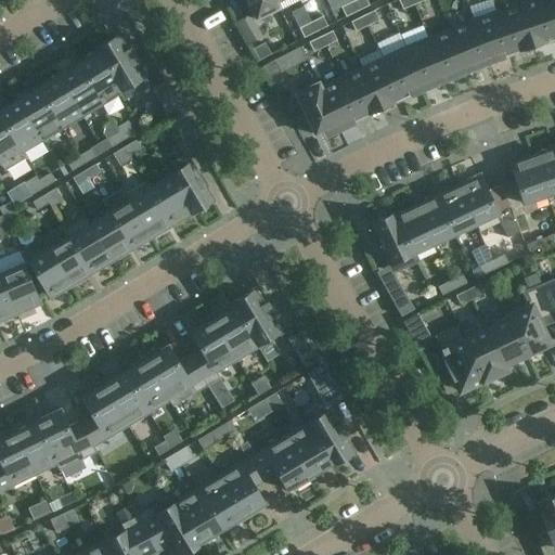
[(278,9),(273,0),(244,0),(247,4),(248,3),(256,20),(278,9)]
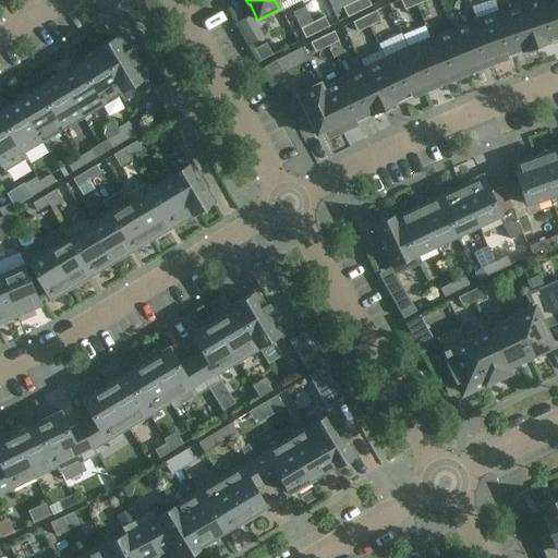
[(275,0),(279,9),(280,9),(278,4),(286,0),(275,0)]
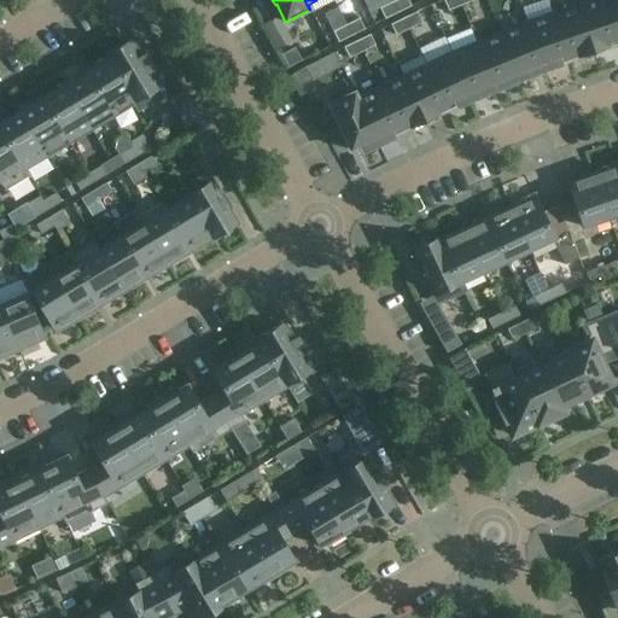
[(396,0),(392,3),(398,13),(410,7),(407,0),(396,0)]
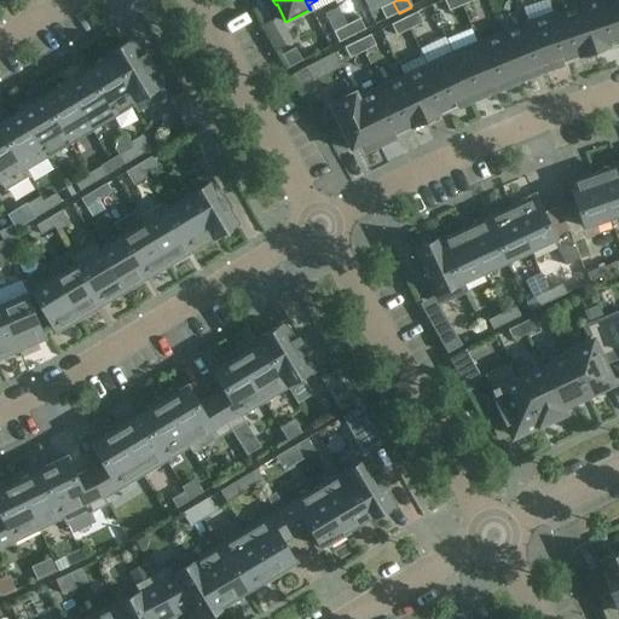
[(462,6),(460,0),(444,0),(445,0),(449,11),(462,6)]
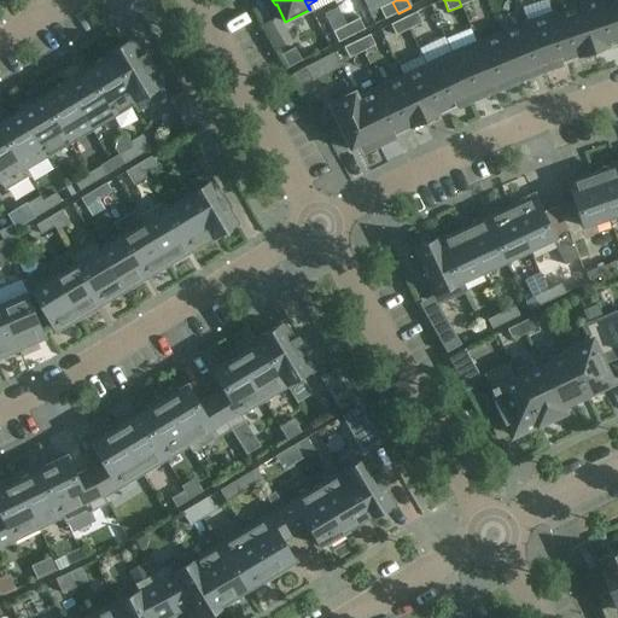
[(617,44),(617,42),(602,0),(592,0),(577,5),(594,54),(610,50),(608,47),(617,44)]
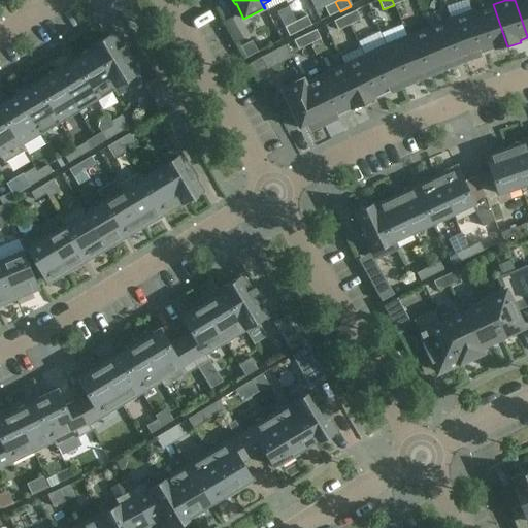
[(527,0),(515,0),(527,36),(527,0)]
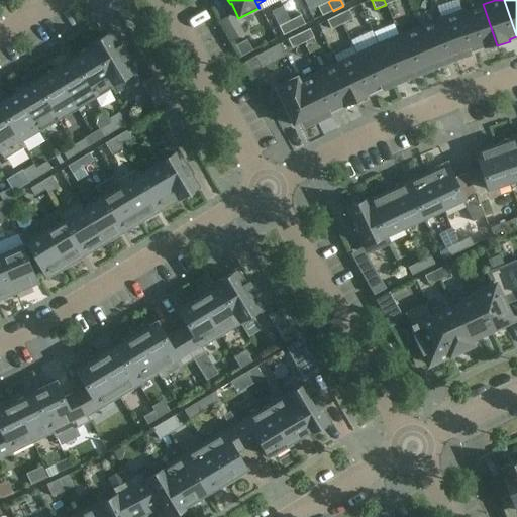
[(333,11),(328,2),(317,7),(322,16),(333,11)]
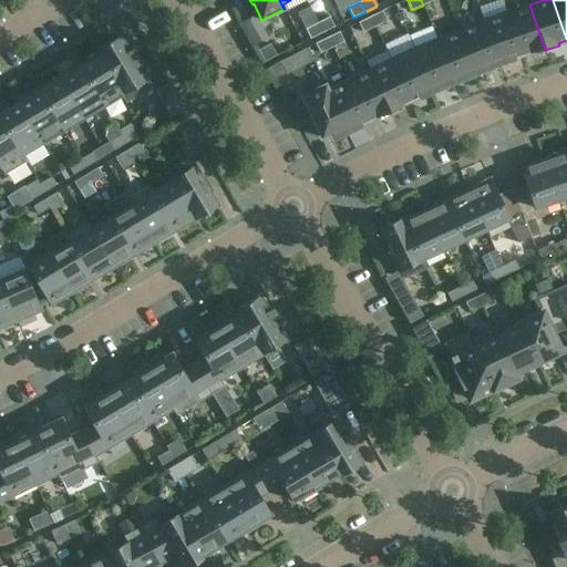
[(507,12),(522,57),(531,53),(531,54),(545,50),(529,4),(507,12)]
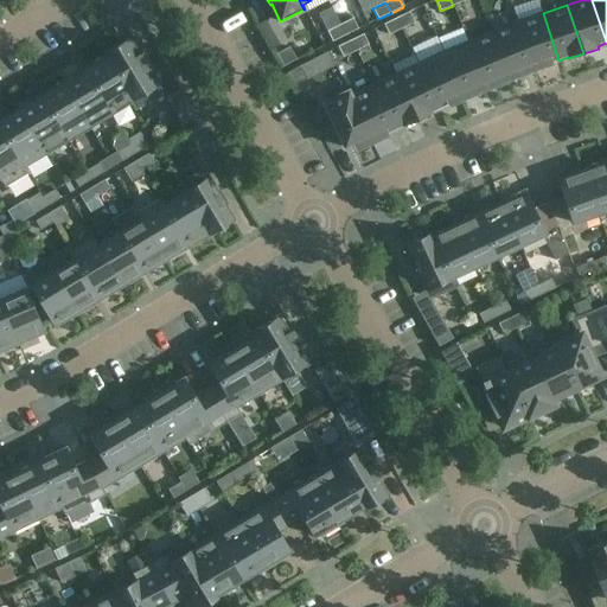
[(396,18),(402,30),(415,23),(409,12),(396,18)]
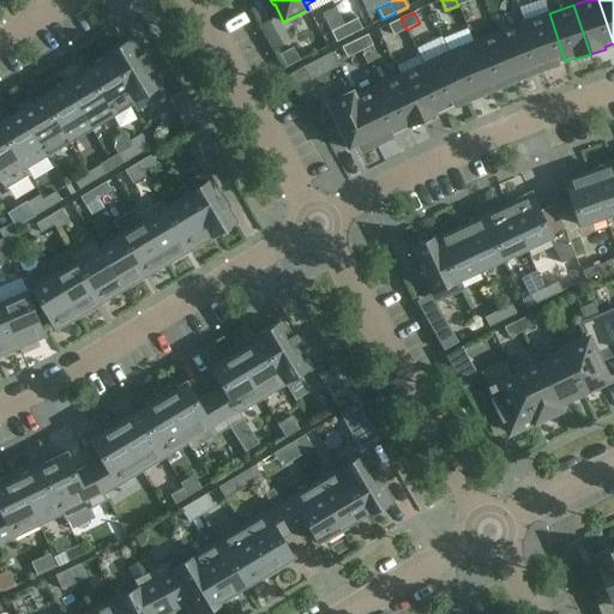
[(523,22),(541,71),(557,66),(555,64),(565,61),(549,13),(523,22)]
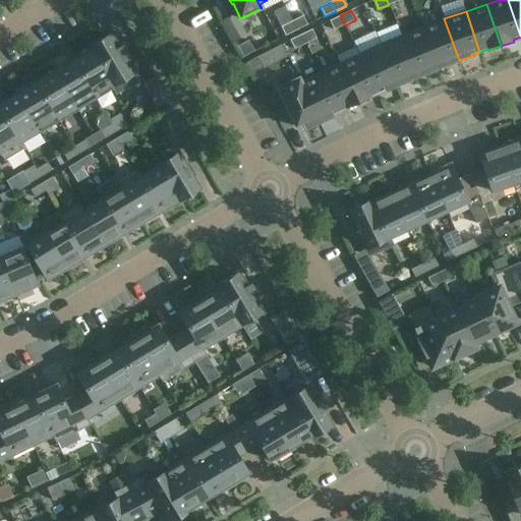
[(345,25),(340,15),(330,21),(334,31),(345,25)]
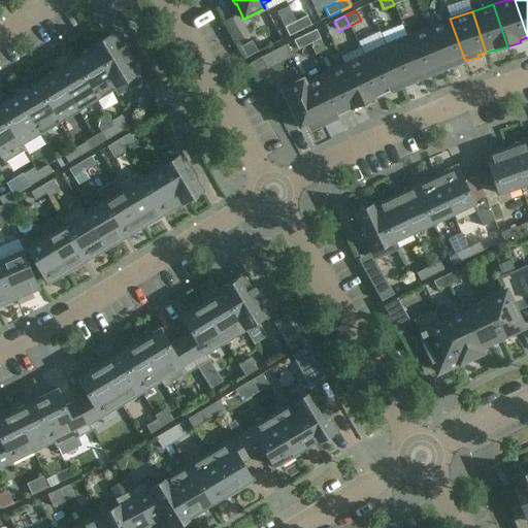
[(296,22),(300,31),(311,26),(306,17),(296,22)]
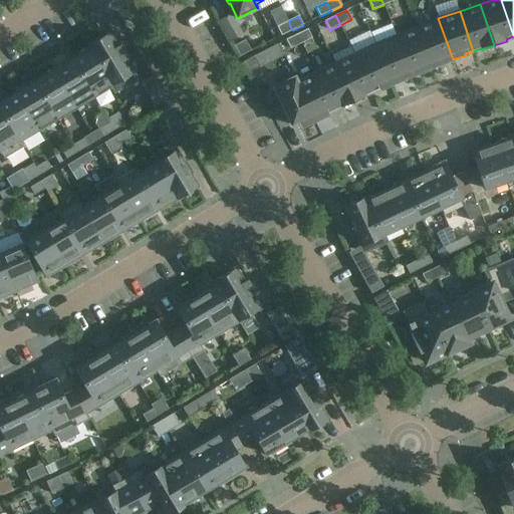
[(453,59),(438,18),(417,27),(433,67),(453,59)]
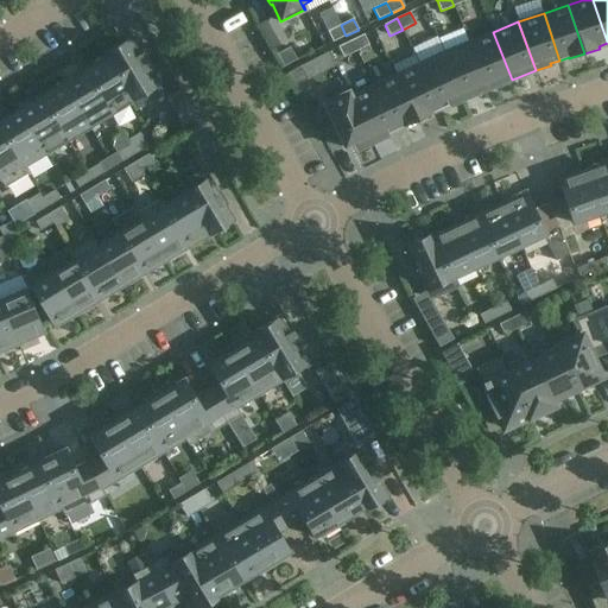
[(346,36),(341,25),(328,31),(333,43),(346,36)]
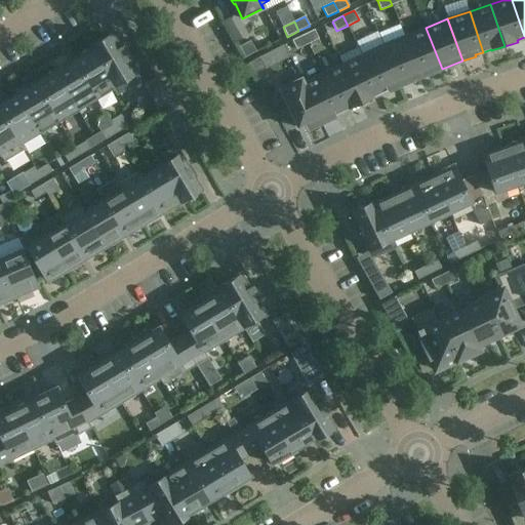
[(405,36),(421,77),(442,69),(426,28),(405,36)]
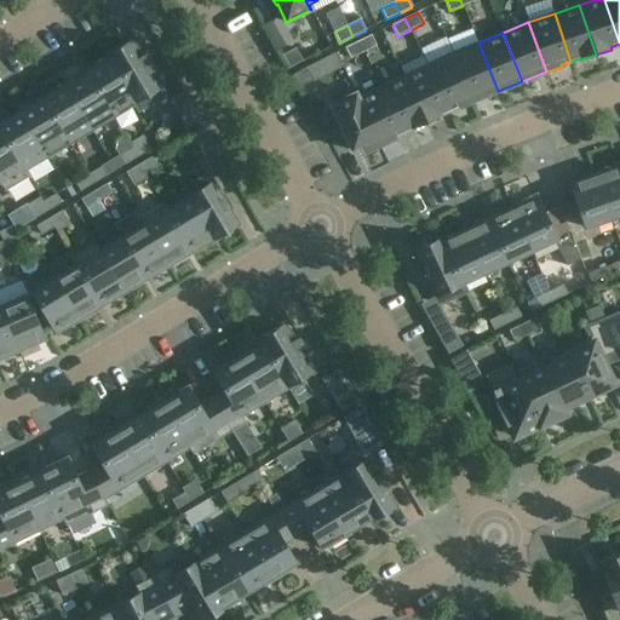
[(359,41),(363,53),(377,46),(371,35),(359,41)]
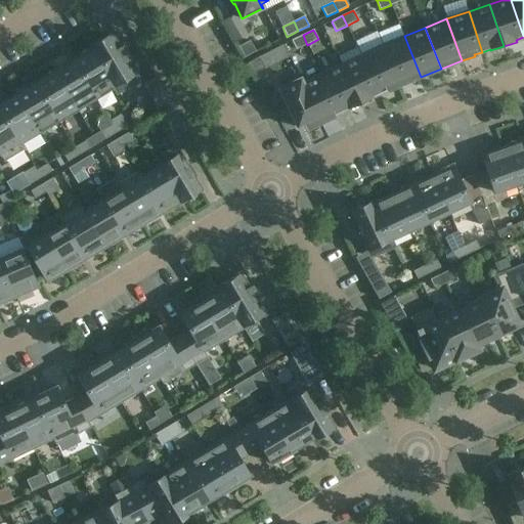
[(91,47),(119,93),(138,82),(126,61),(130,59),(123,47),(120,49),(111,35),(91,47)]
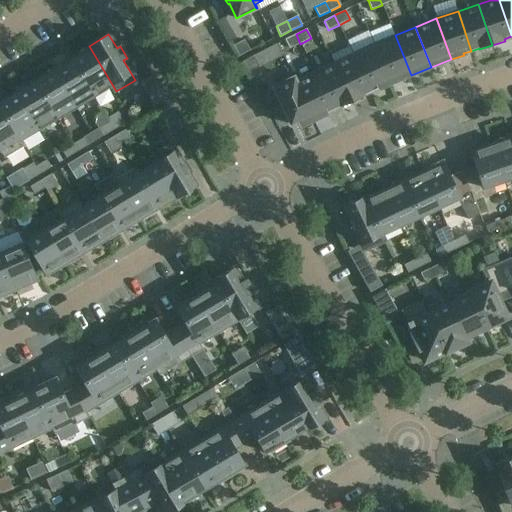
[(300,44),(296,34),(285,40),(289,49),(300,44)]
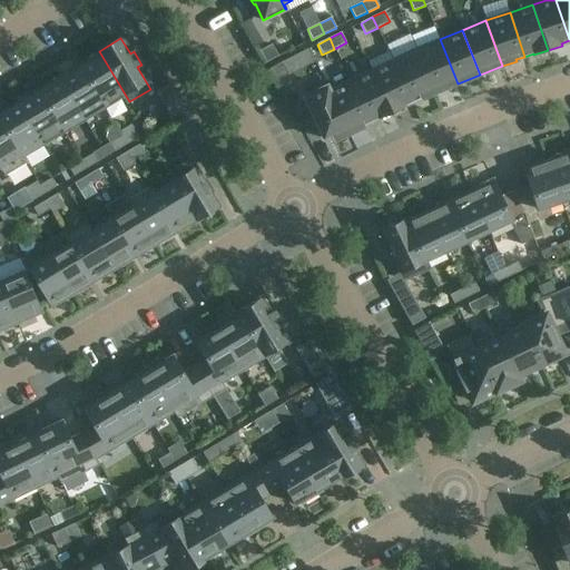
[(416,49),(435,92),(458,84),(440,39),(416,49)]
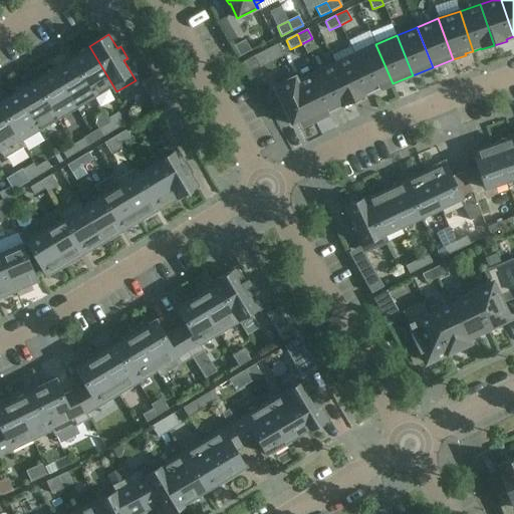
[(251,51),(245,40),(234,46),(240,57),(251,51)]
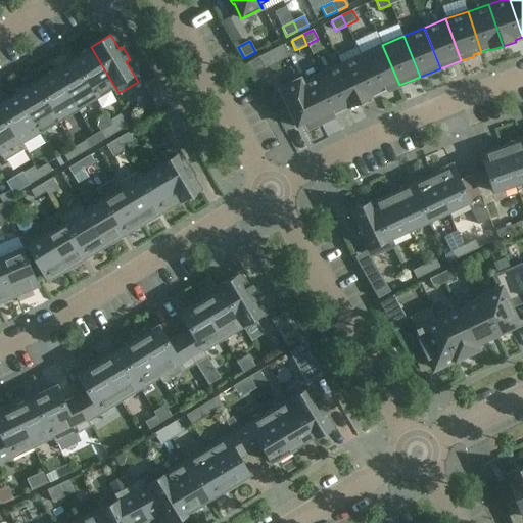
[(399,85),(382,45),(361,55),(379,94),(386,90),(387,91),(399,85)]
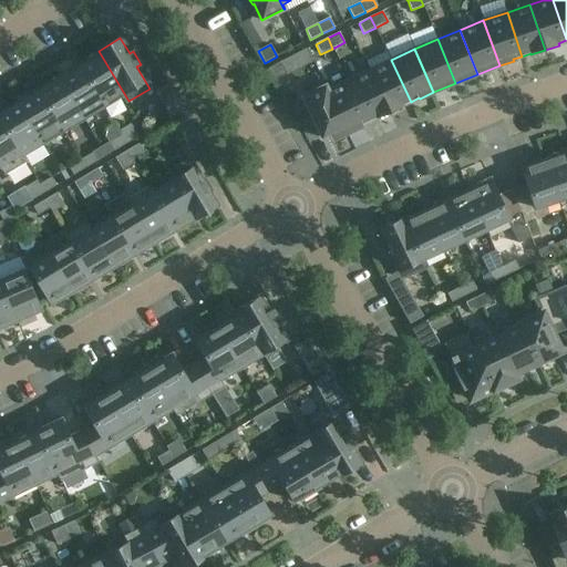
[(129,101),(99,51),(98,51),(99,54),(86,62),(86,63),(81,68),(104,106),(123,95),(127,102),(129,101)]
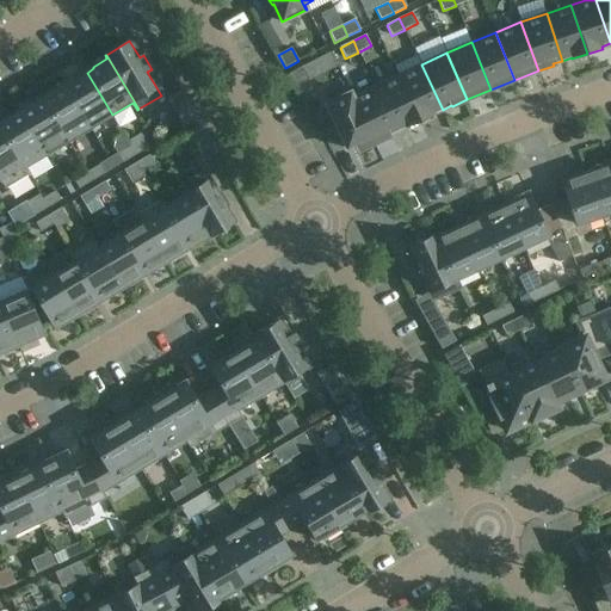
[(399,75),(420,122),(434,115),(434,113),(443,110),(421,65),(399,75)]
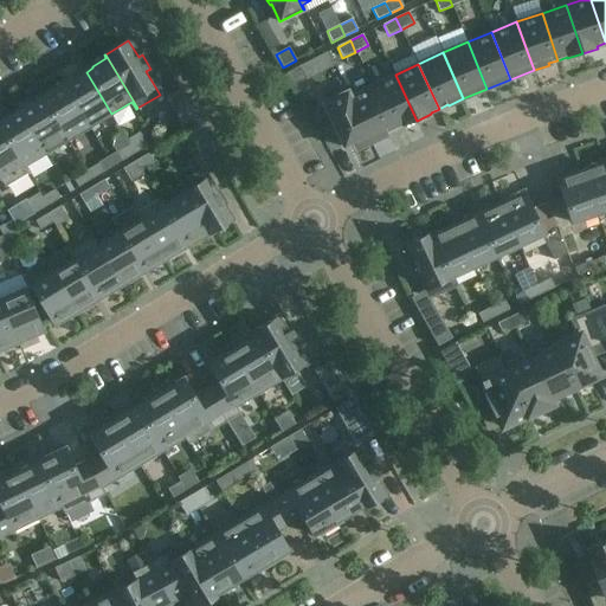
[(287,73),(294,86),(307,79),(300,66),(287,73)]
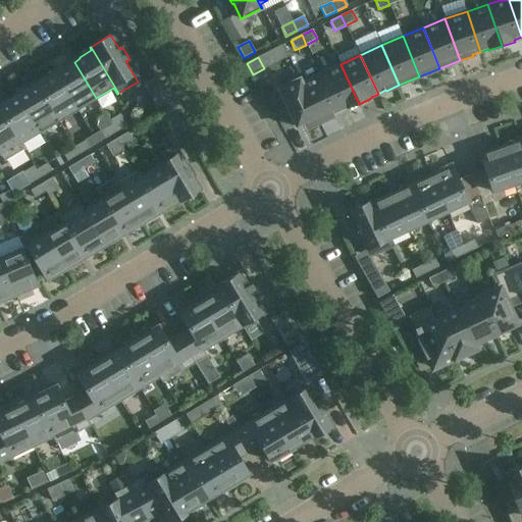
[(54,72),(76,109),(96,98),(74,62),(68,66),(67,64),(54,72)]
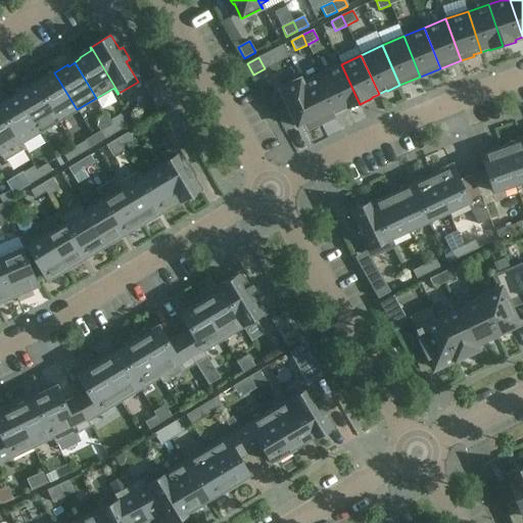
[(321,74),(339,112),(346,109),(347,110),(360,104),(341,64),(321,74)]
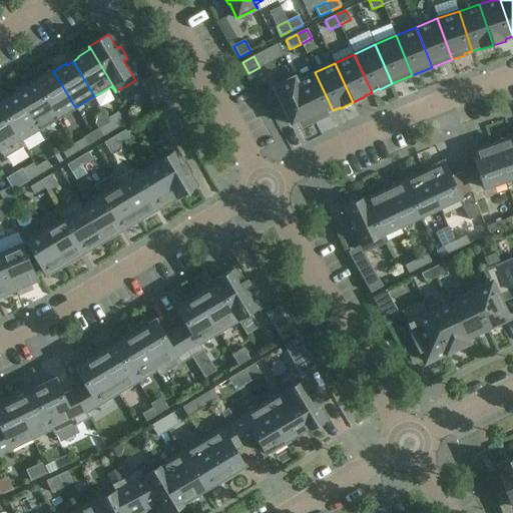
[(36,83),(57,118),(75,107),(53,71),(41,78),(42,80),(36,83)]
